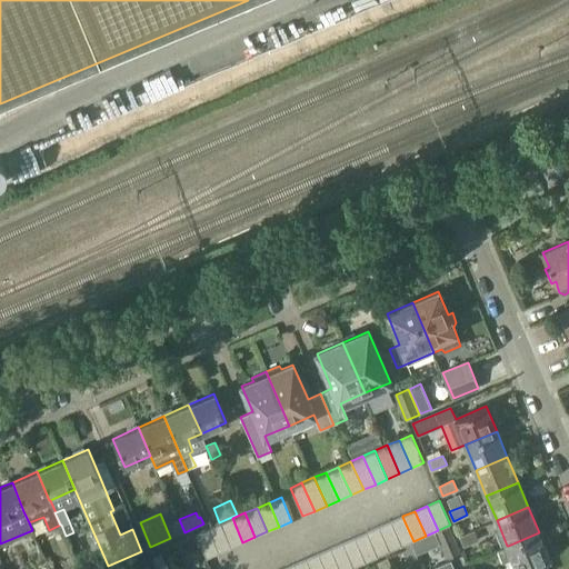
[(402,516),(390,521),(401,546),(413,541),(402,517),(402,516)]
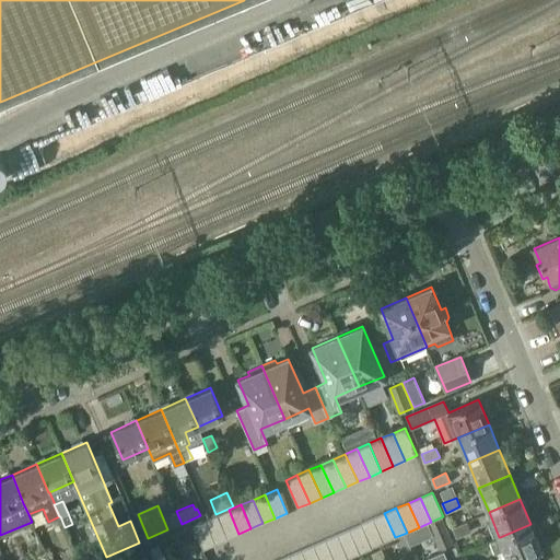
[(217,515),(226,539),(238,534),(229,510),(217,515)]
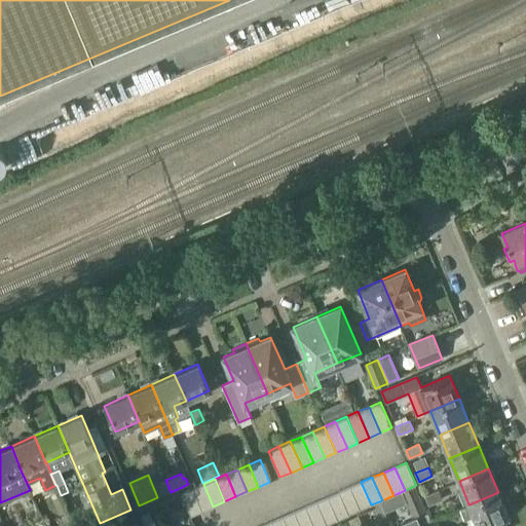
[(361,482),(349,487),(360,510),(371,504),(361,482)]
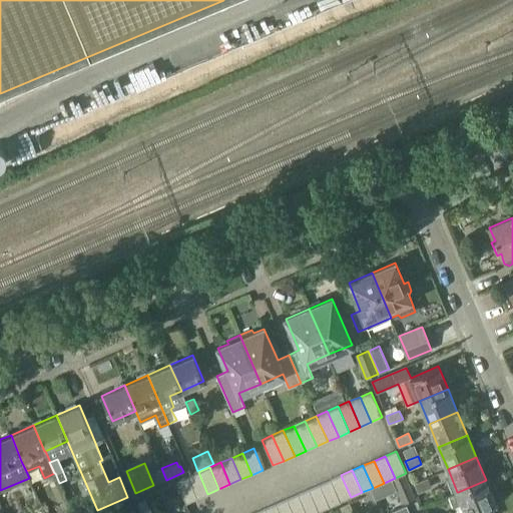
[(187,477),(196,498),(207,494),(198,472),(187,477)]
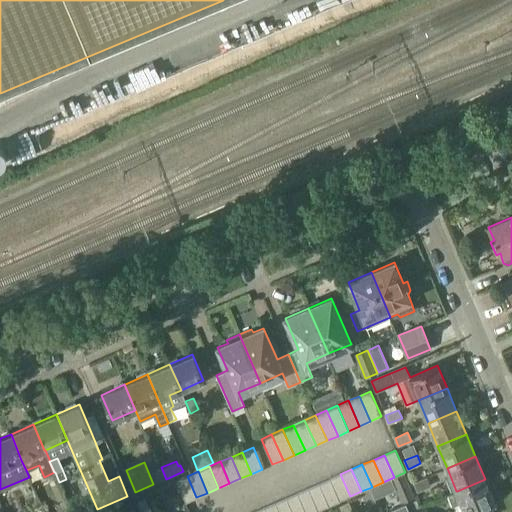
[(330,479),(330,480),(339,501),(350,496),(340,474),(329,478),(330,479)]
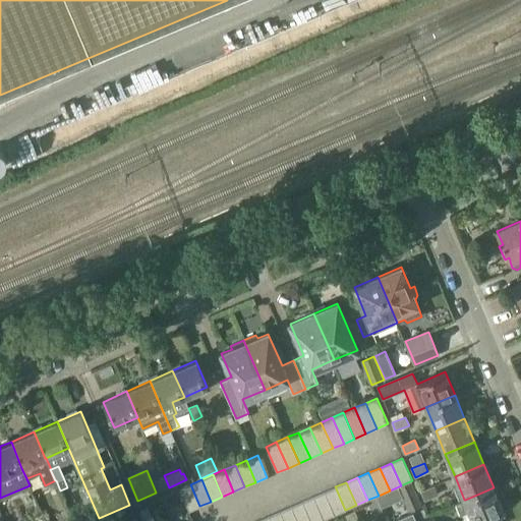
[(410,511),(421,506),(411,482),(400,487),(410,511)]
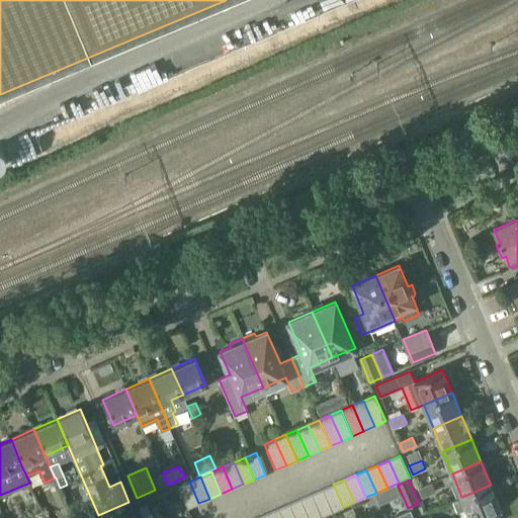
[(178,486),(188,508),(198,503),(189,482),(178,486)]
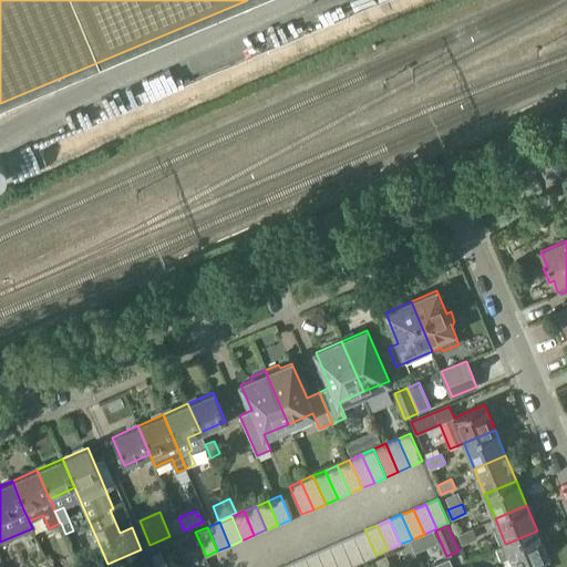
[(462,545),(476,538),(472,529),(459,535),(462,545)]
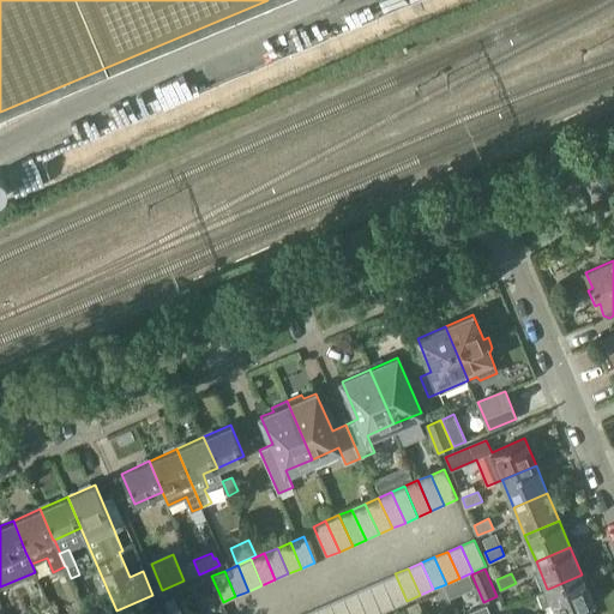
[(594,603),(582,575),(548,589),(547,589),(537,594),(543,606),(553,602),(558,613),(590,613),(588,606),(594,603)]
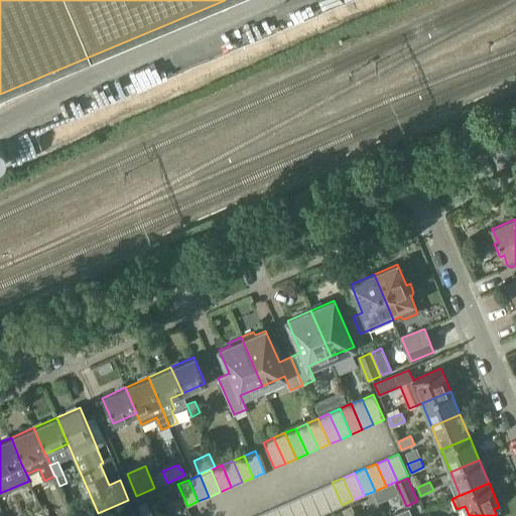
[(321,488),(331,510),(342,506),(342,505),(333,484),(321,488)]
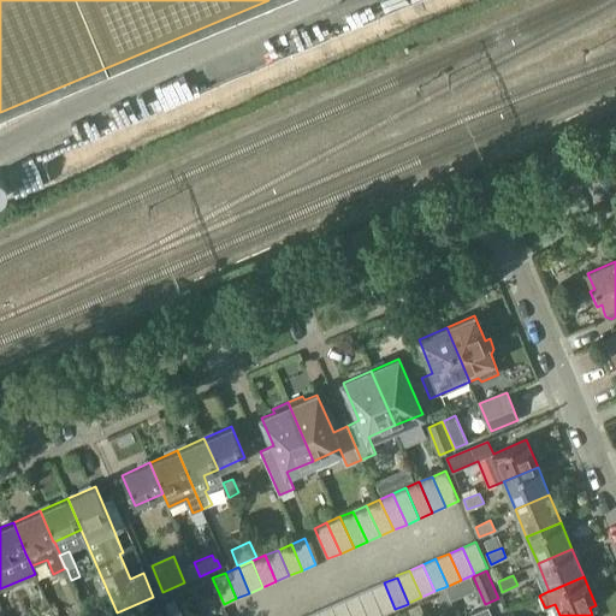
[(381,615),(395,609),(384,582),(371,588),(381,615)]
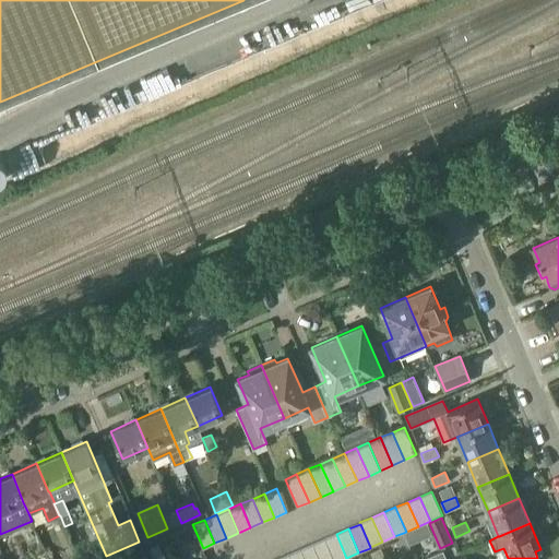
[(332,558),(343,558),(346,558),(336,534),(324,539),(332,558)]
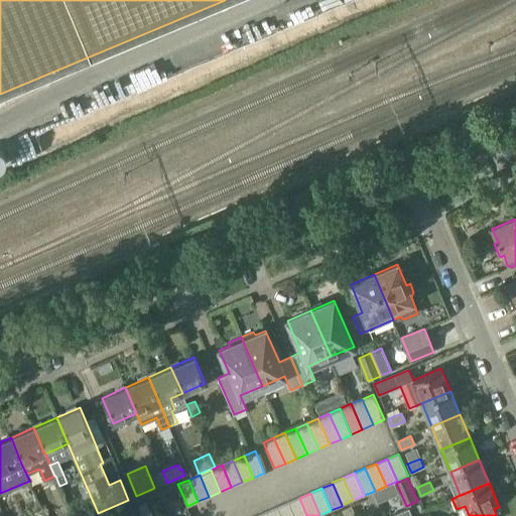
[(370,509),(378,506),(373,493),(365,497),(370,509)]
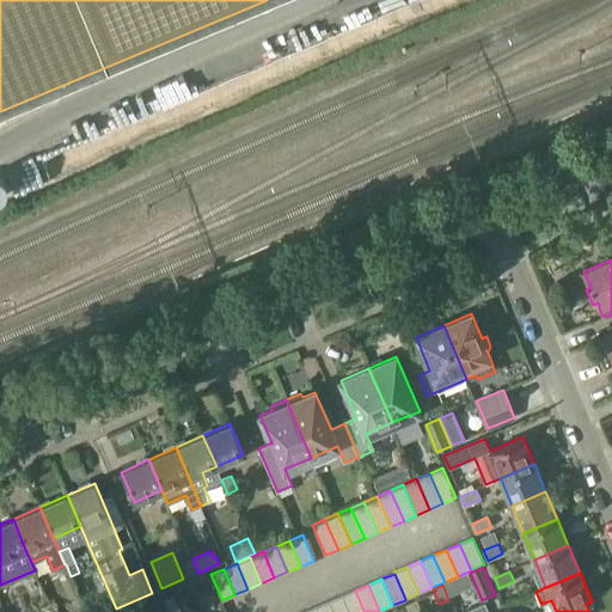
[(342,595),(349,611),(363,611),(355,591),(342,595)]
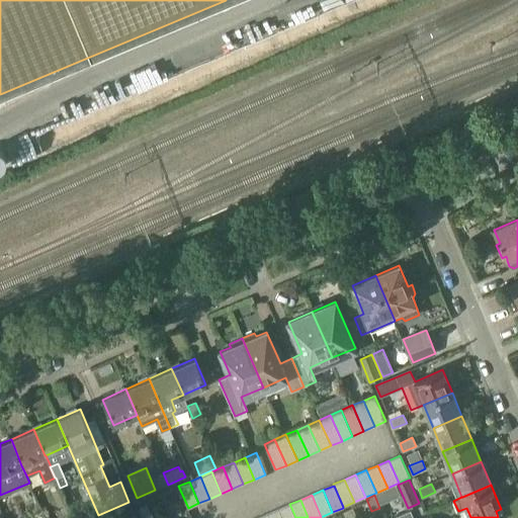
[(139,508),(143,517),(154,517),(148,504),(139,508)]
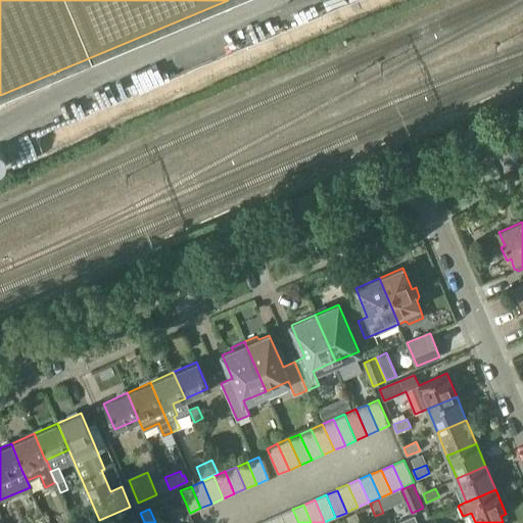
[(298,522),(292,509),(281,514),(285,522),(298,522)]
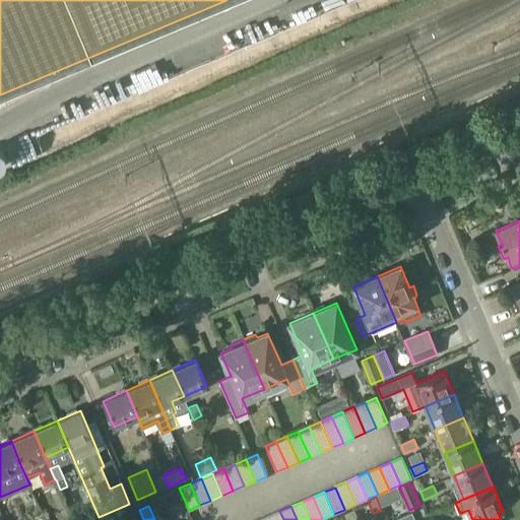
[(283,519),(279,511),(268,516),(270,519),(283,519)]
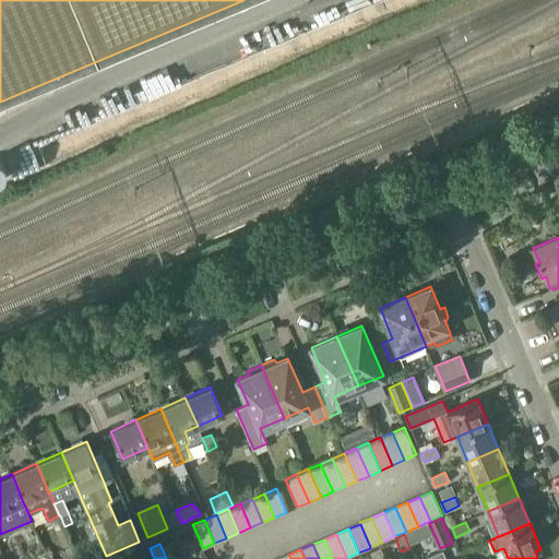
[(373,558),(384,558),(380,549),(371,552),(373,558)]
